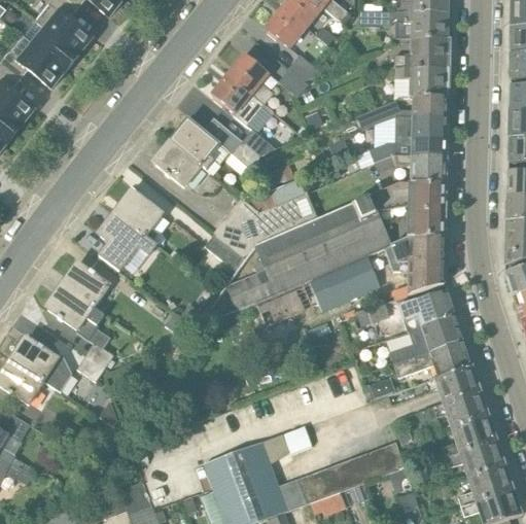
[(76,9),(65,0),(49,0),(46,4),(48,5),(34,22),(43,29),(44,29),(77,56),(78,55),(91,38),(68,20),(76,9)]
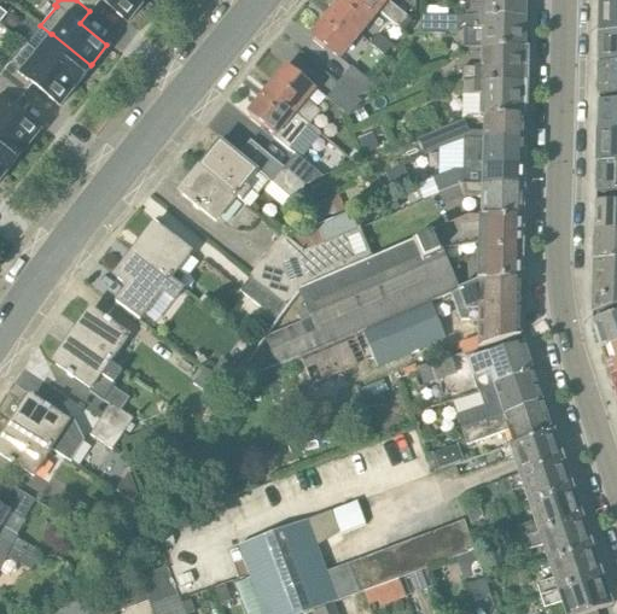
[(76,0),(89,11),(98,0),(100,0),(127,21),(143,1),(144,0),(76,0)]
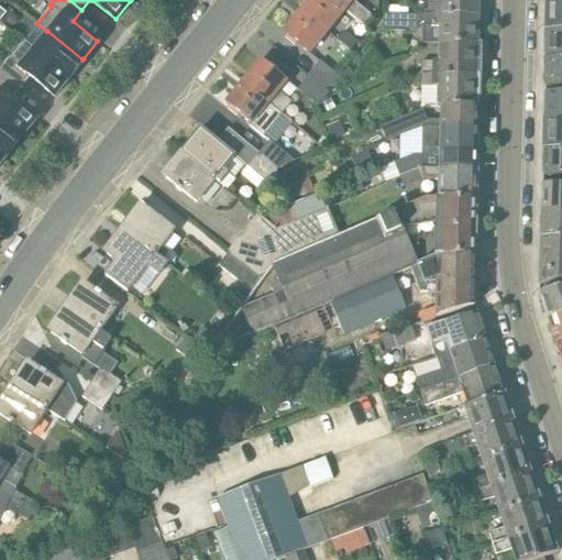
[(344,8),(334,0),(308,0),(300,9),(327,29),(344,8)]
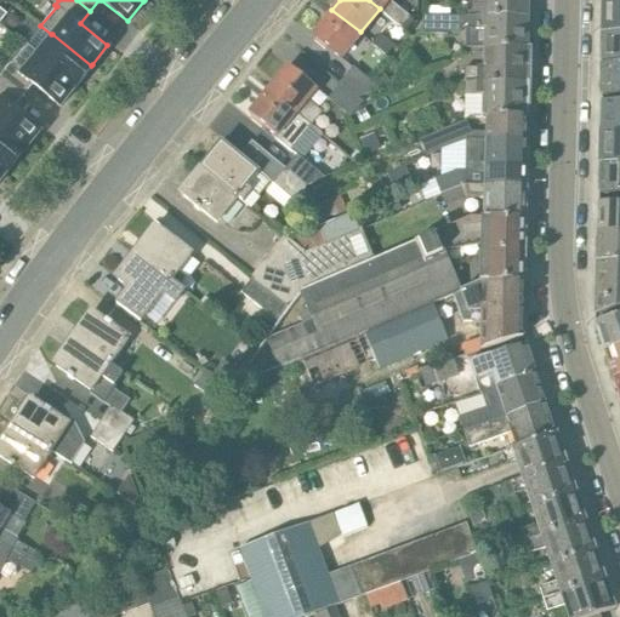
[(369,0),(380,9),(403,26),(411,16),(393,0),(369,0)]
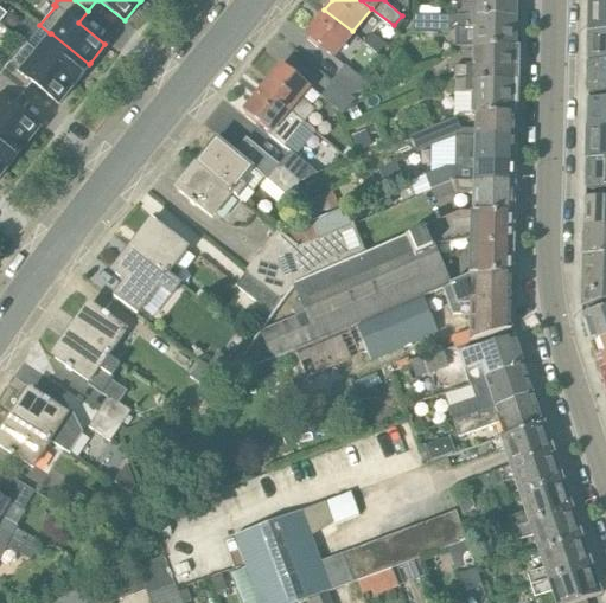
[(455,13),(515,14),(515,11),(518,2),(518,0),(474,0),(474,1),(455,1),(455,13)]
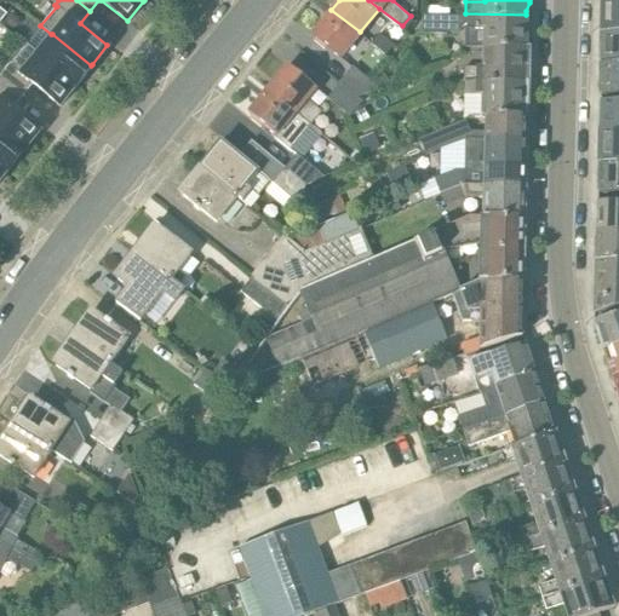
[(602,0),(602,5),(600,7),(600,13),(602,16),(601,32),(618,32),(618,0),(602,0)]
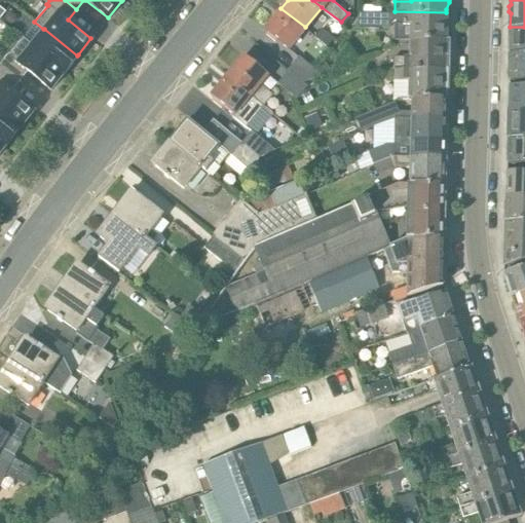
[(305,27),(280,8),(264,29),(288,48),(305,27)]
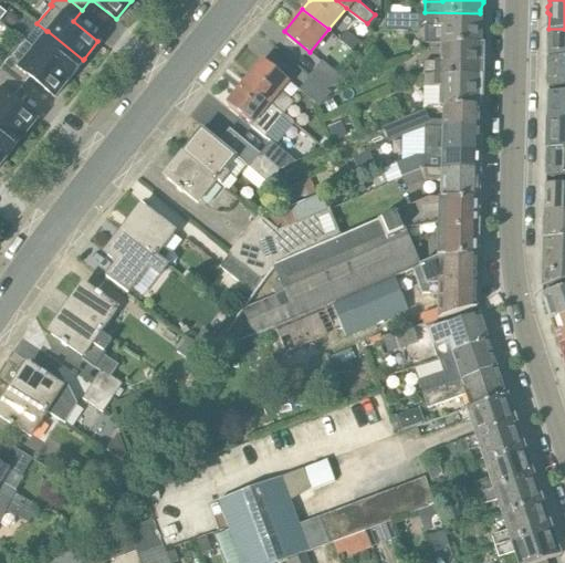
[(441,41),(482,42),(482,27),(479,19),(480,13),(425,12),(386,11),(386,28),(406,29),(406,25),(417,25),(425,20),(424,48),(441,41)]
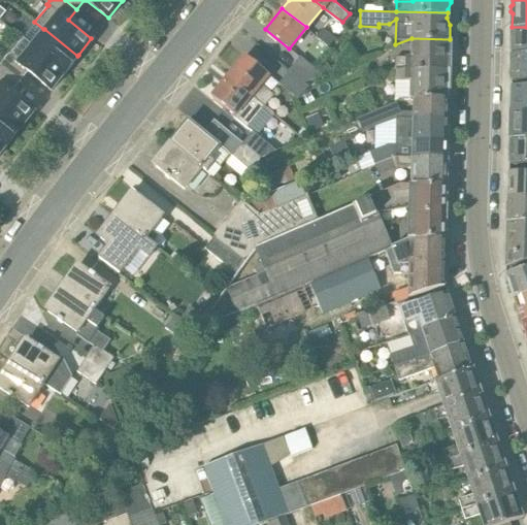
[(322,26),(316,34),(328,44),(335,36),(322,26)]
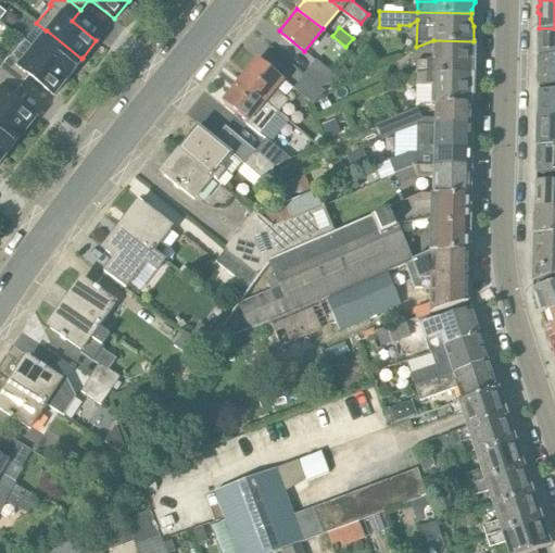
[(554,28),(539,28),(539,42),(538,45),(537,50),(539,53),(539,59),(554,59),(554,28)]
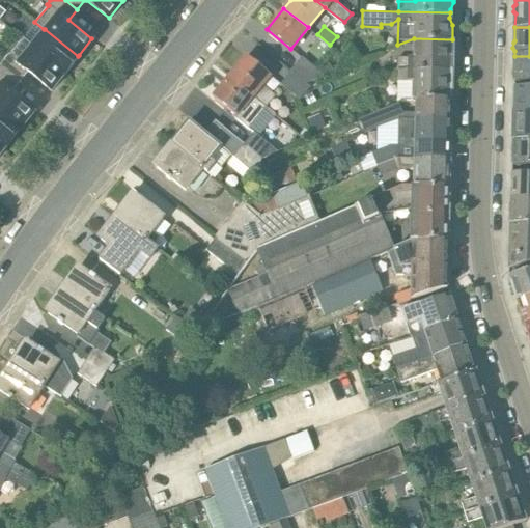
[(44,29),(31,45),(65,73),(78,56),(45,29),(44,29)]
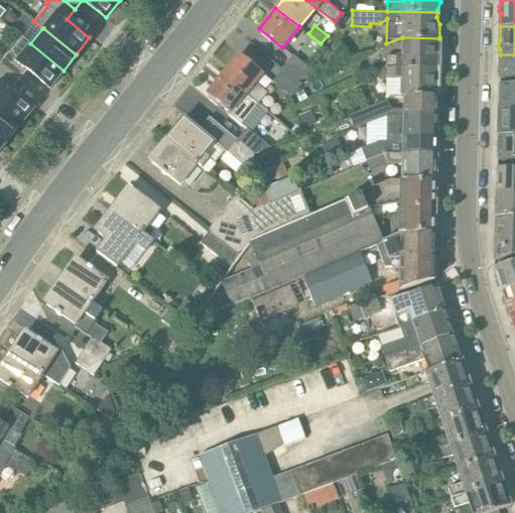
[(30,43),(22,36),(9,52),(8,51),(0,60),(0,63),(18,79),(26,69),(49,87),(62,71),(63,71),(30,43)]
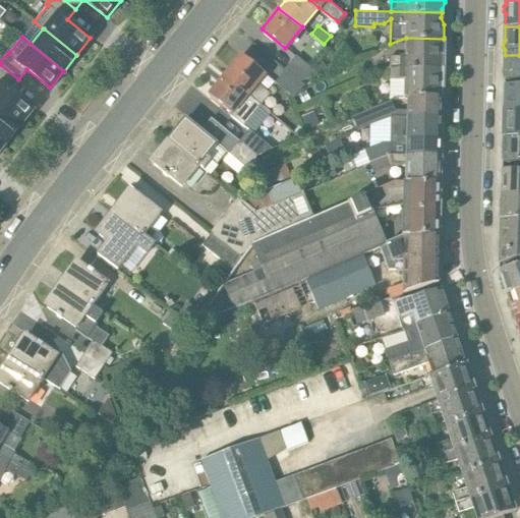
[(388,66),(443,68),(444,39),(406,38),(405,54),(389,54),(388,66)]
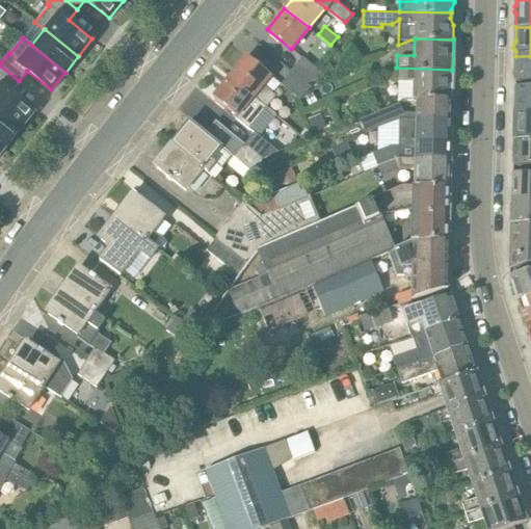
[(246,55),(230,75),(266,105),(273,97),(260,86),(270,74),(246,55)]
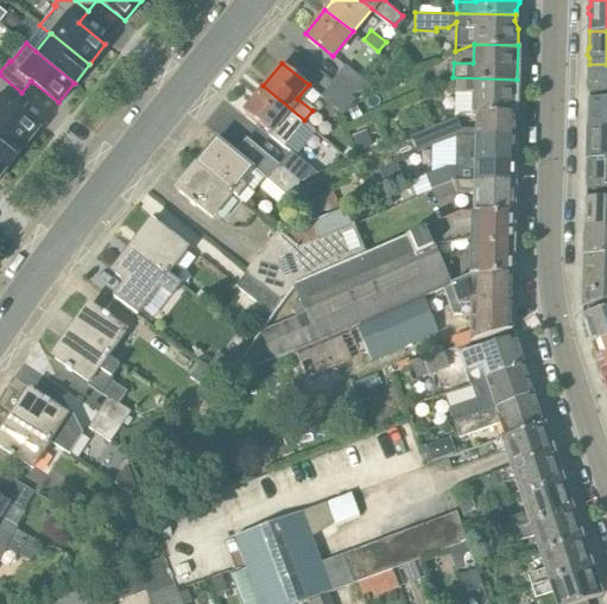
[(345,63),(332,78),(351,94),(359,89),(366,81),(345,63)]
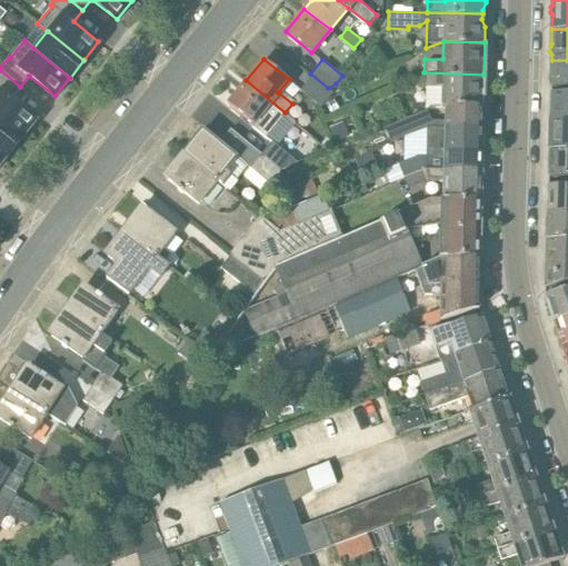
[(567,60),(551,60),(550,86),(567,86),(567,60)]
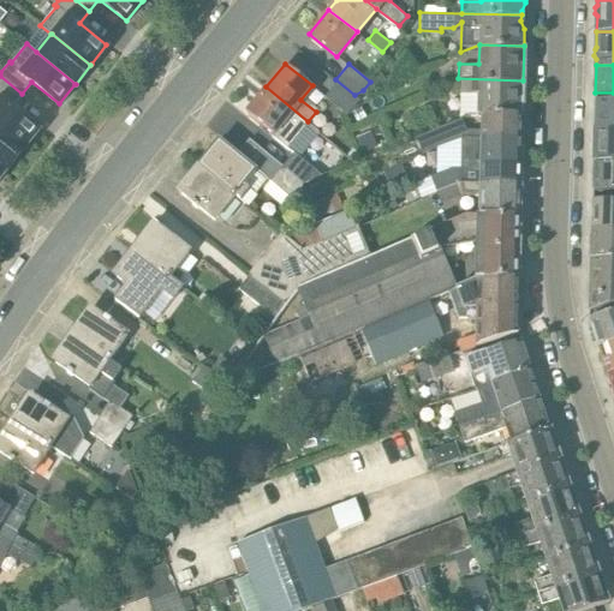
[(363,90),(387,82),(380,71),(370,82),(363,90)]
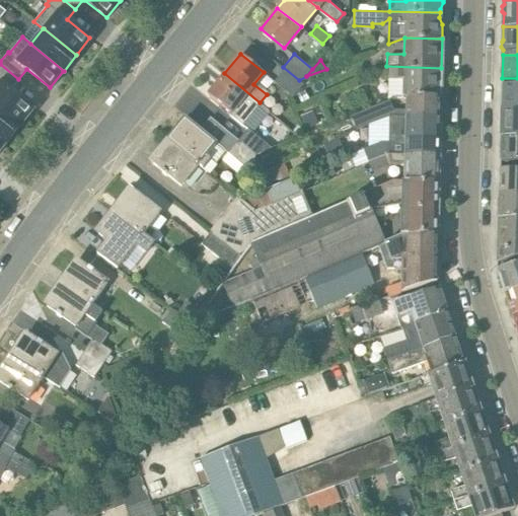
[(18,79),(0,64),(0,107),(19,124),(32,107),(10,89),(18,79)]
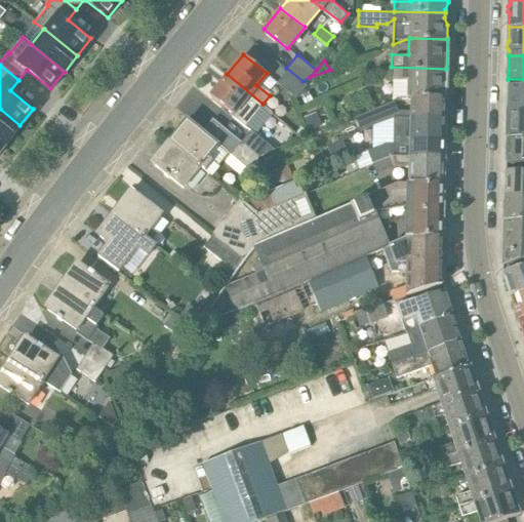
[(407,96),(445,98),(446,69),(391,67),(391,79),(408,79),(407,96)]
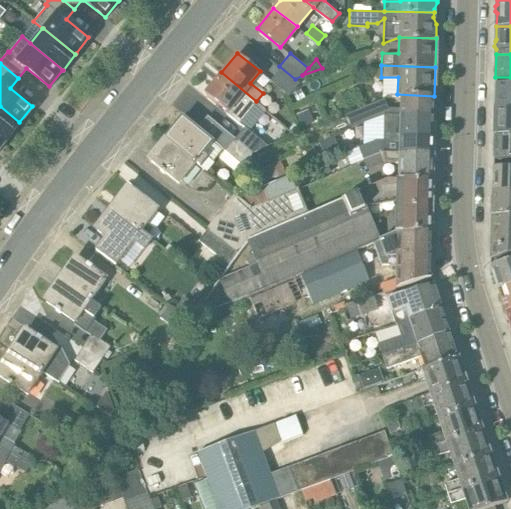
[(299,82),(295,79),(279,66),(269,79),(289,94),(299,82)]
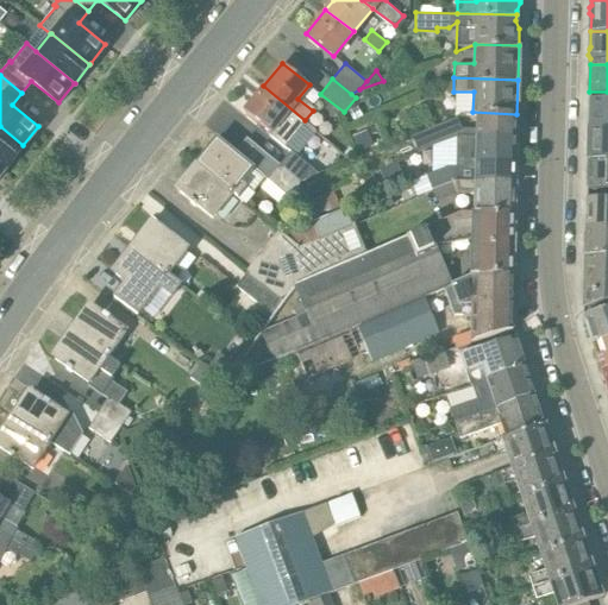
[(305,120),(263,86),(243,111),(270,132),(269,134),(283,146),(305,120)]
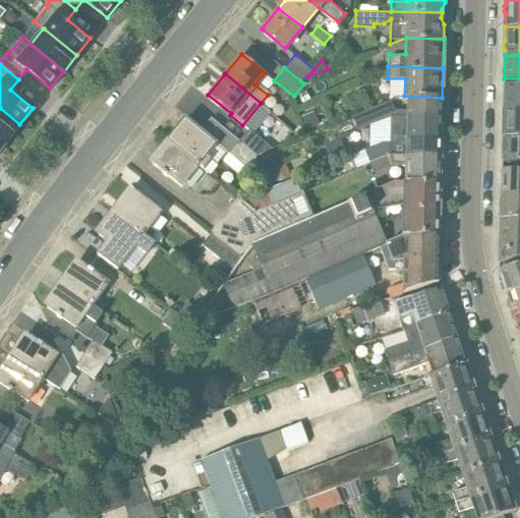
[(519,108),(519,84),(504,84),(504,108),(519,108)]
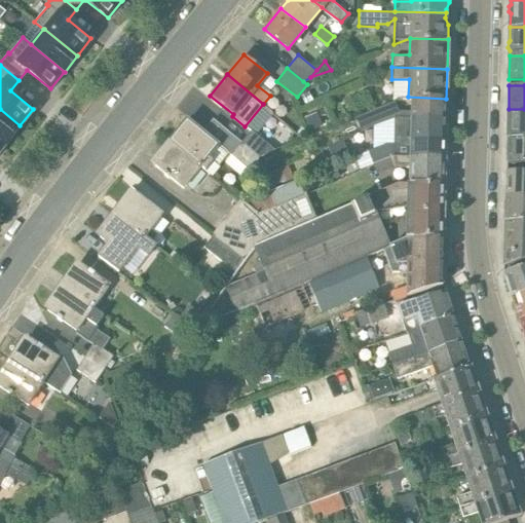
[(305,101),(313,97),(309,89),(302,92),(305,101)]
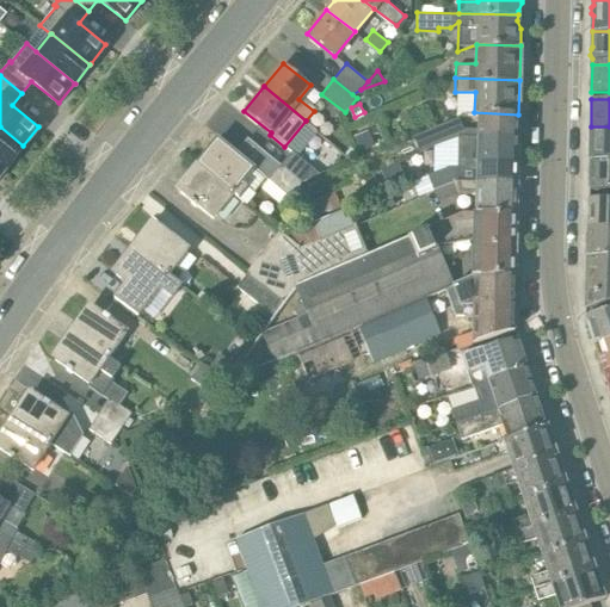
[(463,132),(518,135),(518,132),(519,131),(521,125),(518,123),(518,115),(474,112),(463,112),(441,121),(444,127),(453,127),(453,122),(463,123),(463,132)]
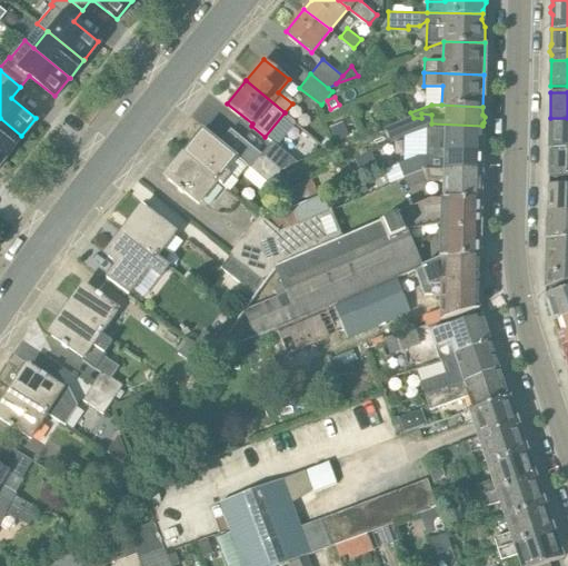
[(22,137),(21,136),(0,118),(0,150),(6,156),(7,156),(22,137)]
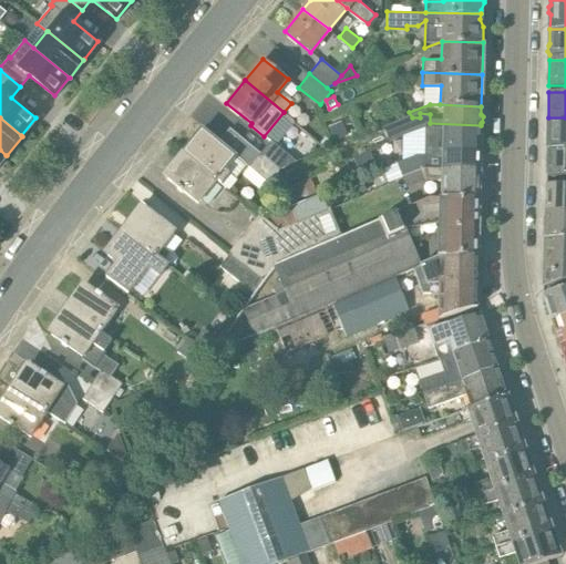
[(565,118),(548,118),(547,149),(565,149),(565,118)]
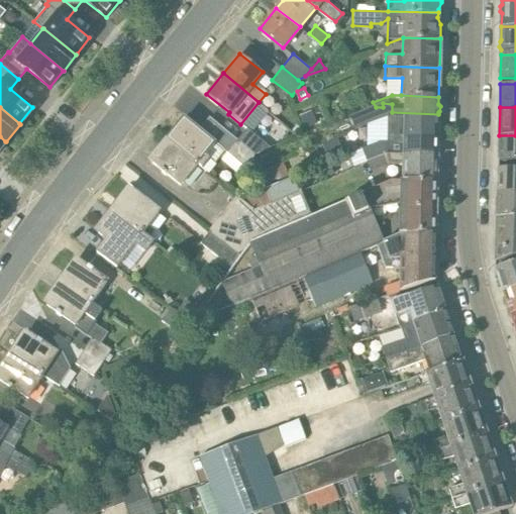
[(310,108),(298,113),(304,127),(316,122),(310,108)]
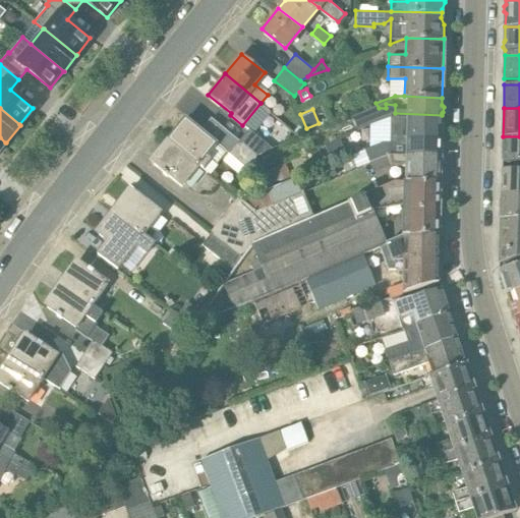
[(390,140),(422,141),(422,135),(441,136),(442,127),(443,125),(443,120),(442,119),(442,115),(395,113),(395,116),(390,115),(390,140)]
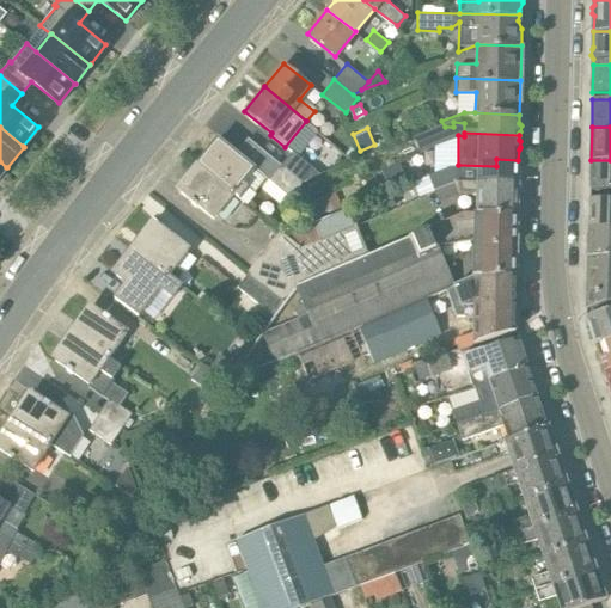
[(201,165),(233,192),(240,198),(250,188),(243,180),(254,167),(220,141),(201,165)]
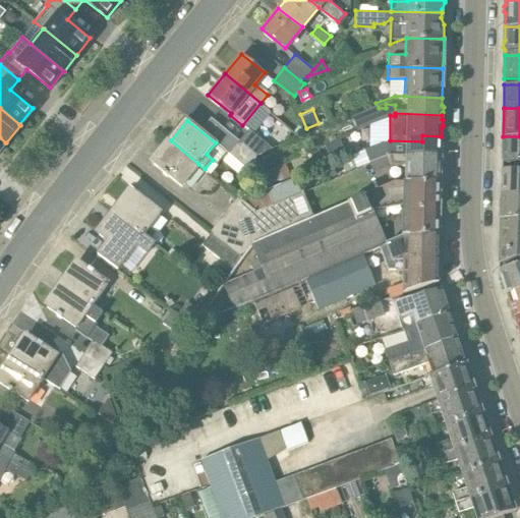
[(296,134),(301,128),(298,125),(293,131),(296,134)]
